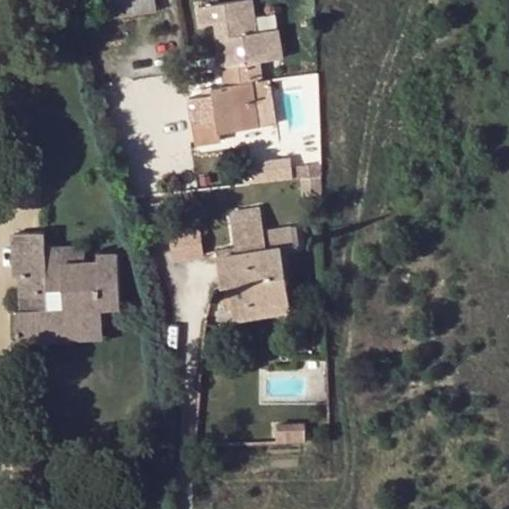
[(99,0),(102,16),(151,8),(150,0),(99,0)]
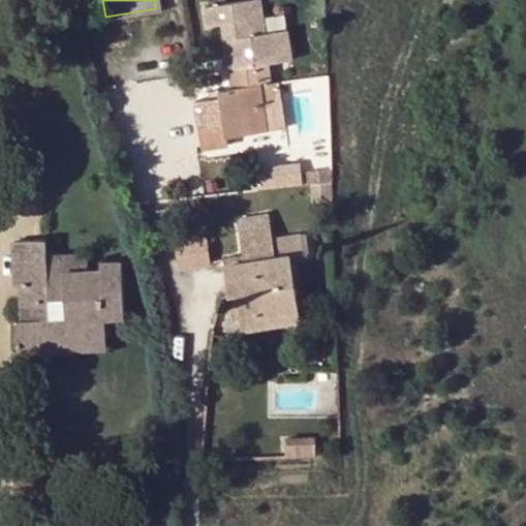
[(219,20),(226,66),(268,60),(270,60),(265,29),(259,0),(220,0),(200,3),(204,22),(219,20)]
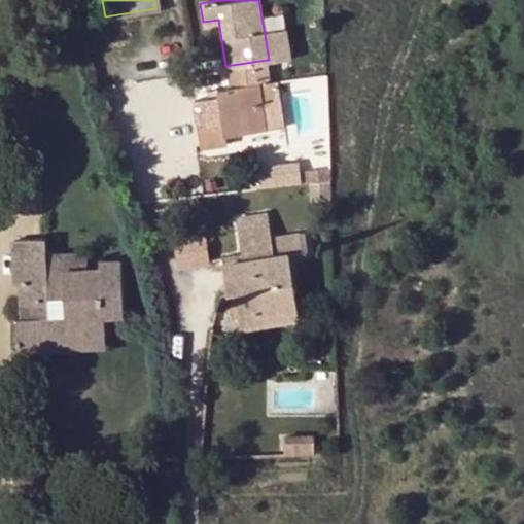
[(285,25),(264,29),(269,60),(290,56),(285,25)]
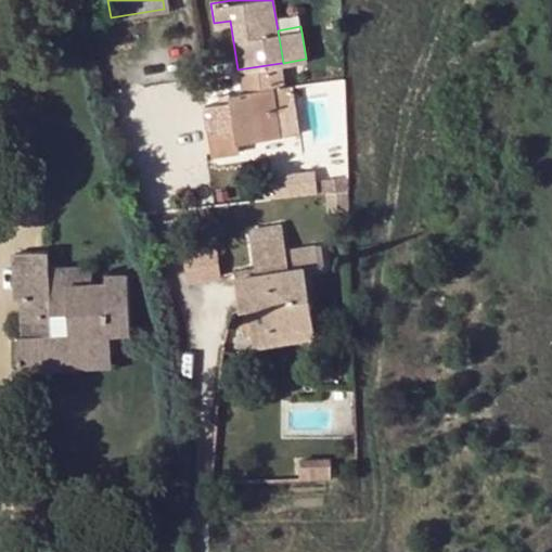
[(281,63),(238,69),(266,66),(269,87),(272,88),(284,86),(281,63)]
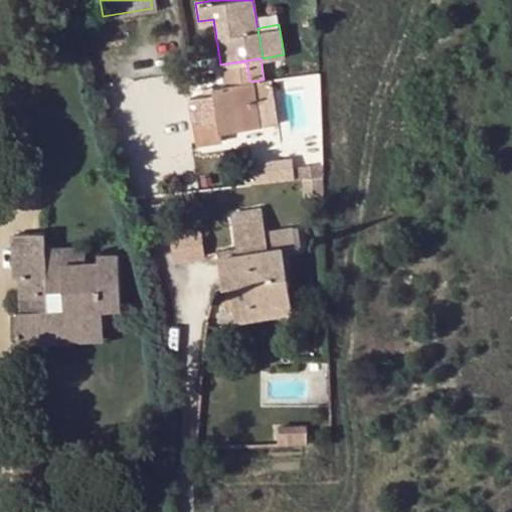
[(246,61),(220,64),(222,82),(209,87),(209,93),(187,98),(194,146),(219,144),(218,134),(260,125),(252,81),(249,80),(246,61)]
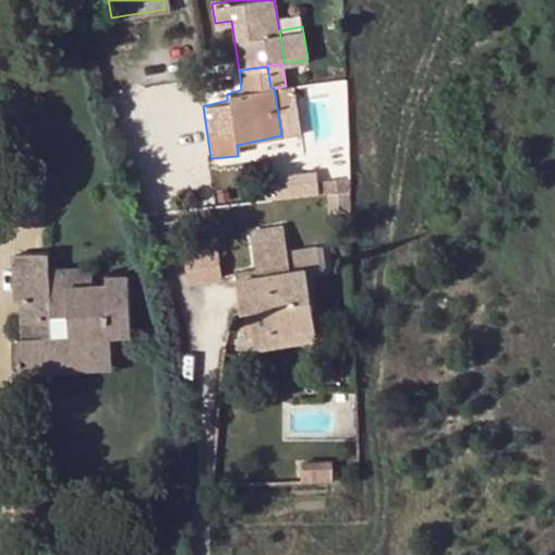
[(344,176),(317,178),(320,190),(345,189),(344,176)]
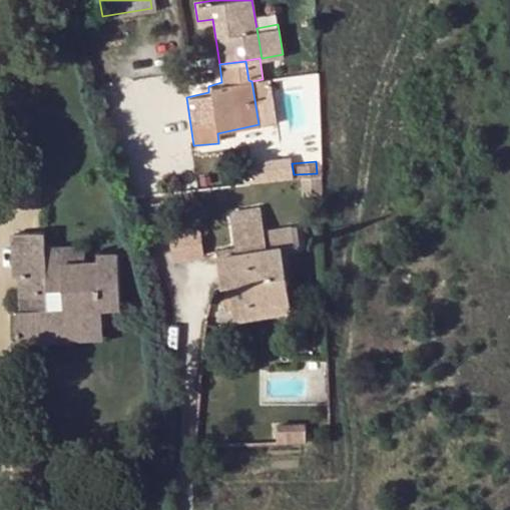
[(229,213),(230,223),(262,218),(261,209),(229,213)]
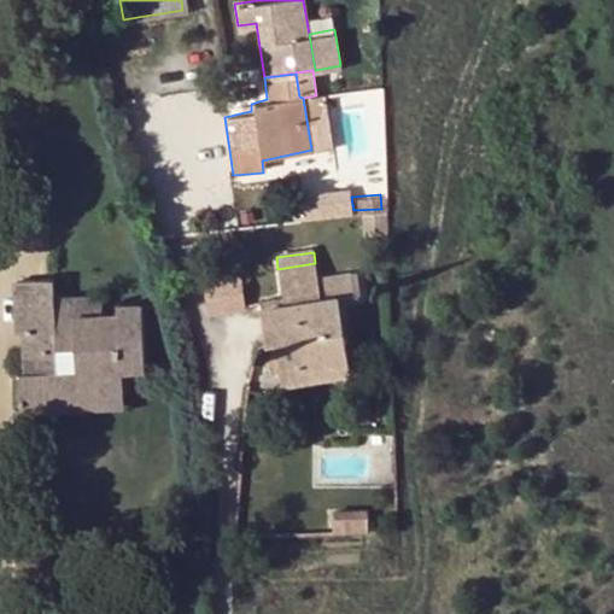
[(278,269),(284,308),(338,300),(339,308),(356,305),(351,274),(317,280),(315,263),(278,269)]
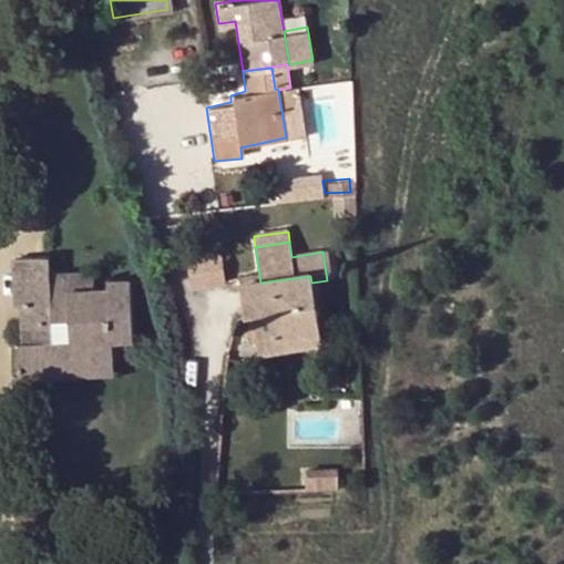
[(226,247),(191,249),(193,284),(228,280),(226,247)]
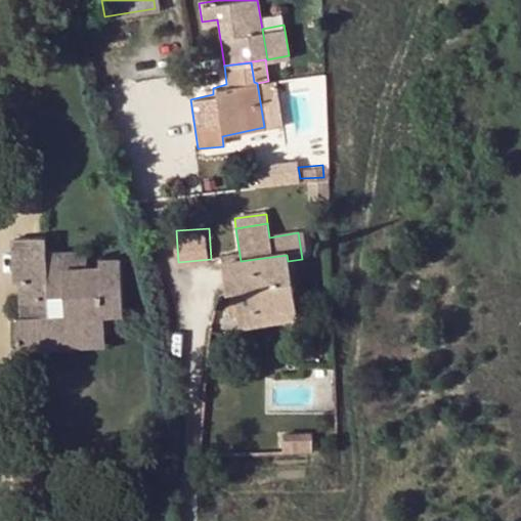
[(121,310),(120,258),(96,259),(97,266),(86,267),(85,251),(45,253),(45,239),(7,240),(11,280),(26,280),(26,290),(15,290),(17,314),(41,316),(42,348),(67,347),(67,339),(101,338),(101,311),(121,310)]
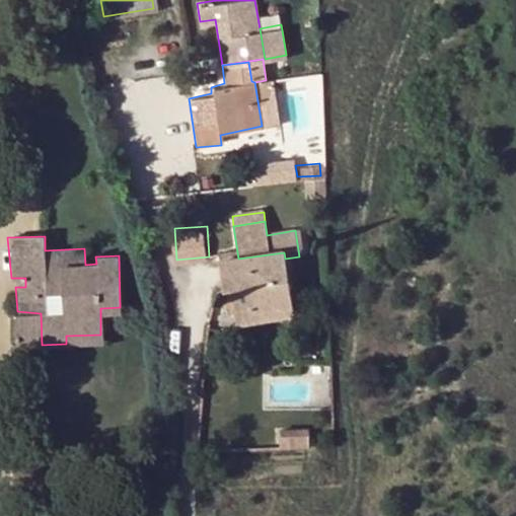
[(229,290),(233,309),(253,305),(255,312),(294,307),(285,259),(284,252),(238,259),(216,263),(224,291),(229,290)]
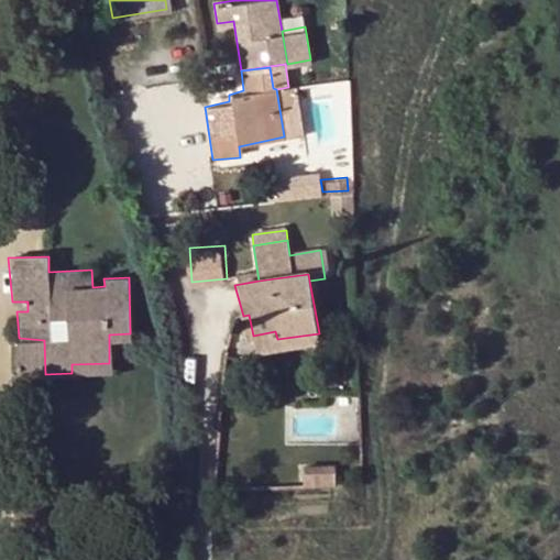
[(275,331),(253,336),(256,355),(321,346),(319,333),(277,339),(275,331)]
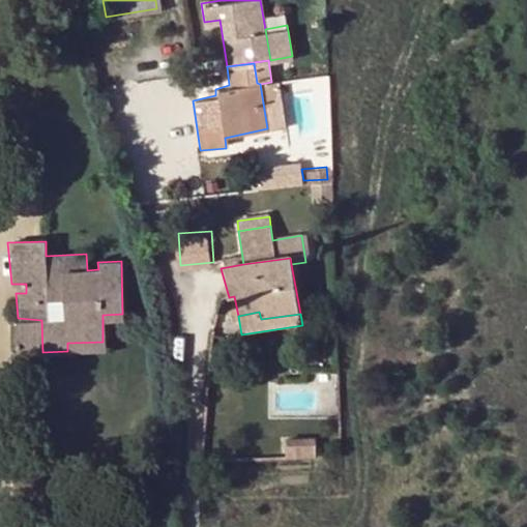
[(41,320),(18,318),(10,319),(13,353),(42,352),(41,320)]
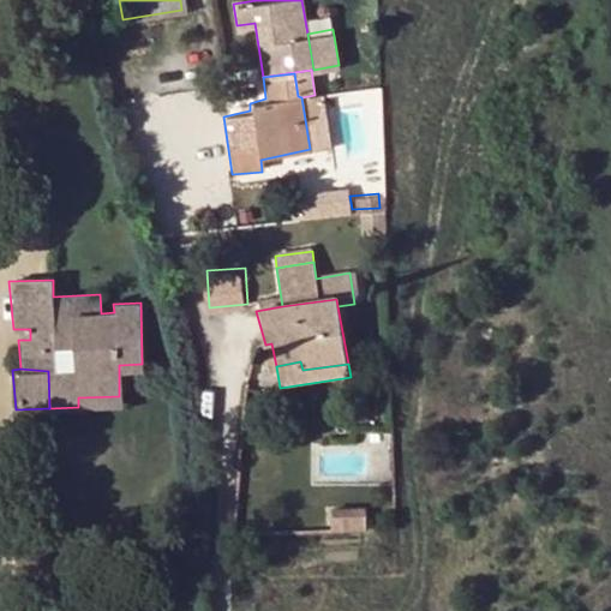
[(329,513),(330,535),(367,534),(366,511),(329,513)]
